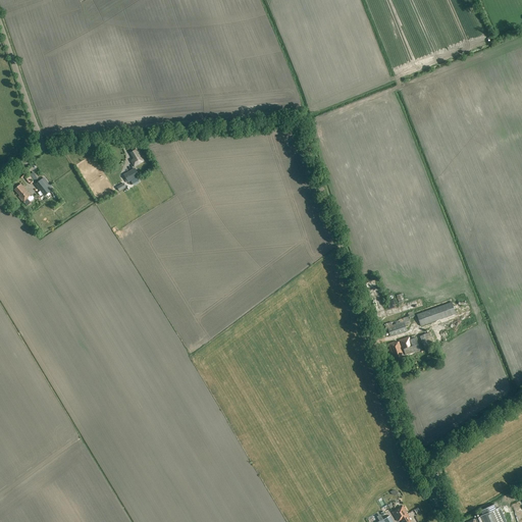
[(135,167),(138,165),(144,161),(136,150),(131,153),(133,157),(134,159),(131,160),(135,167)]
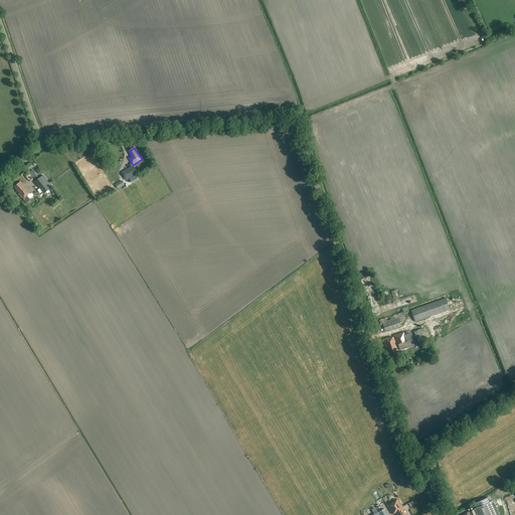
[(133,167),(123,173),(122,173),(127,181),(137,174),(133,167)]
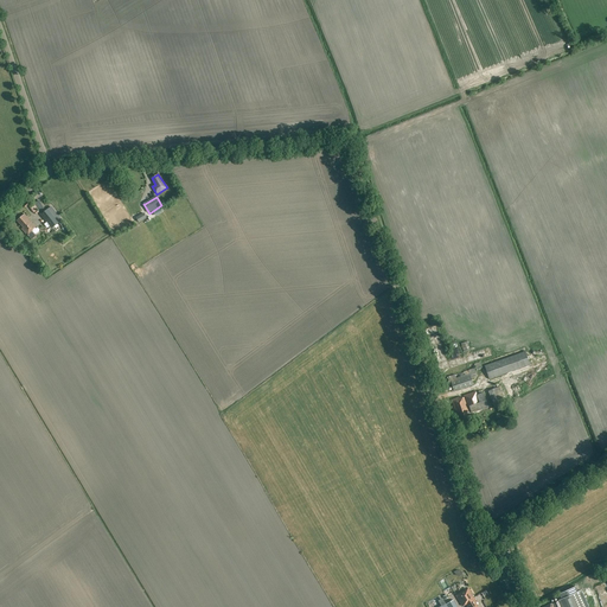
[(45,210),(39,200),(34,204),(40,213),(45,210)]
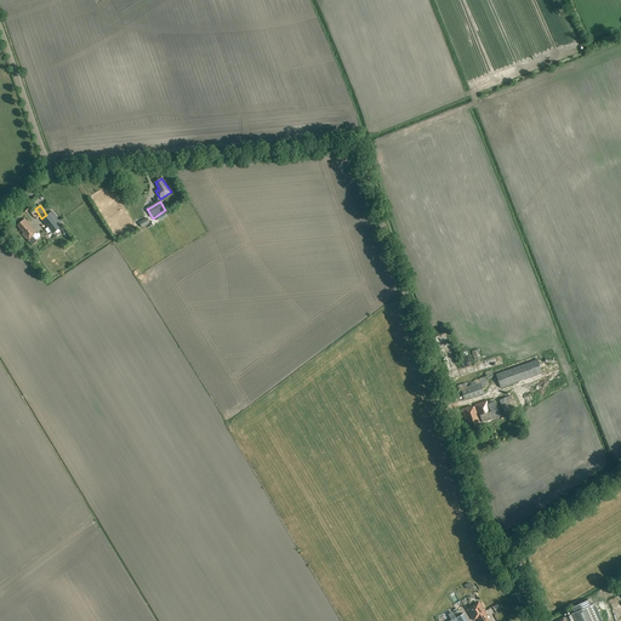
[(63,226),(58,220),(52,211),(41,220),(47,227),(45,229),(49,234),(51,232),(53,234),(63,226)]
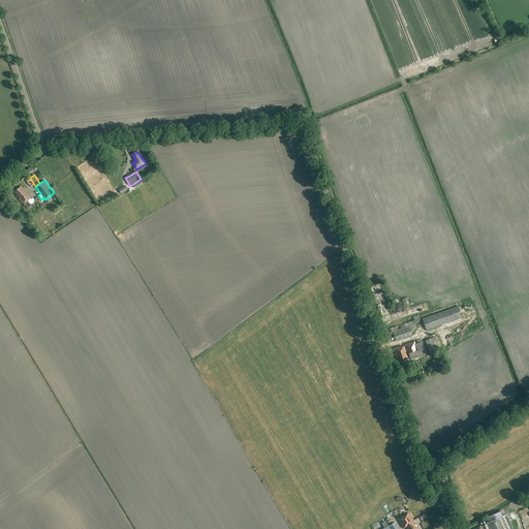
[(22,186),(14,192),(20,198),(19,199),(24,206),(25,206),(28,209),(33,205),(32,204),(34,203),(34,200),(33,198),(32,198),(22,186)]
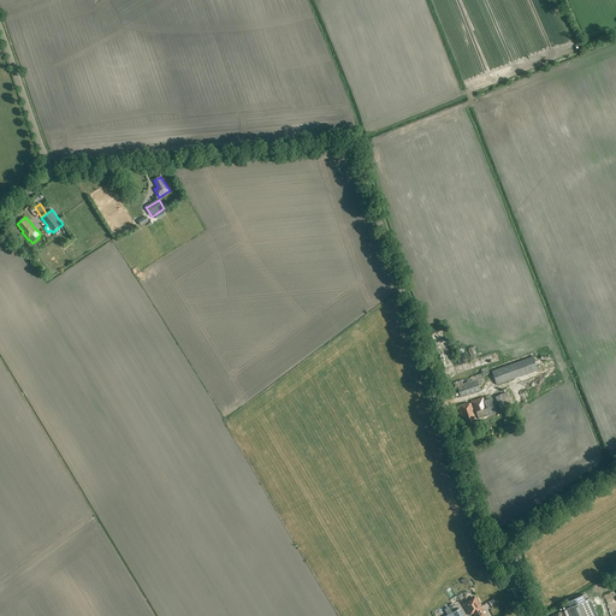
[(149,221),(146,217),(137,221),(141,226),(149,221)]
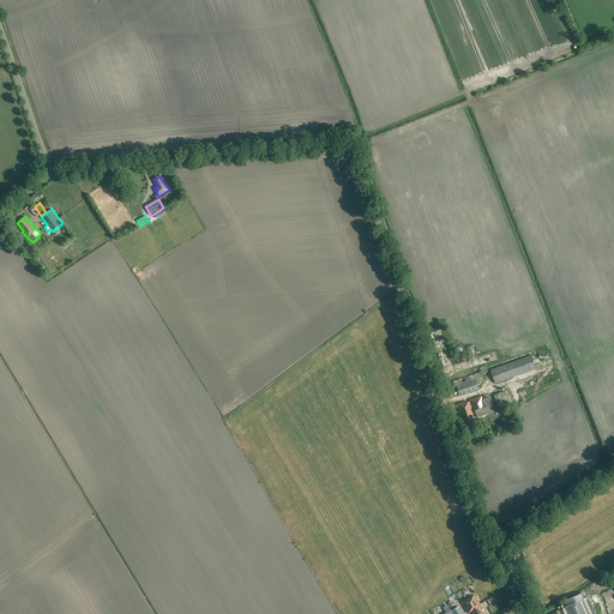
[(551,327),(546,330),(549,341),(555,338),(551,327)]
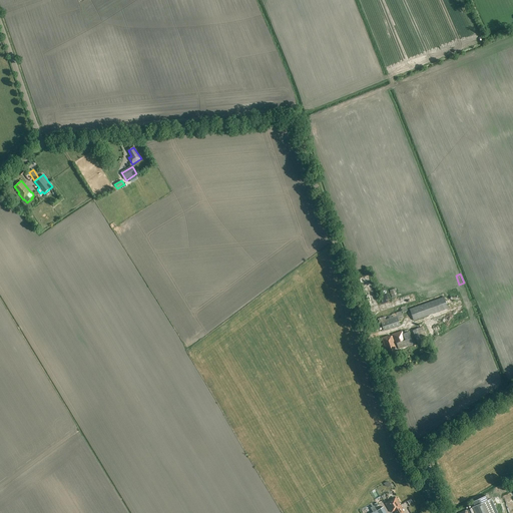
[(444,298),(410,310),(414,321),(448,309),(444,298)]
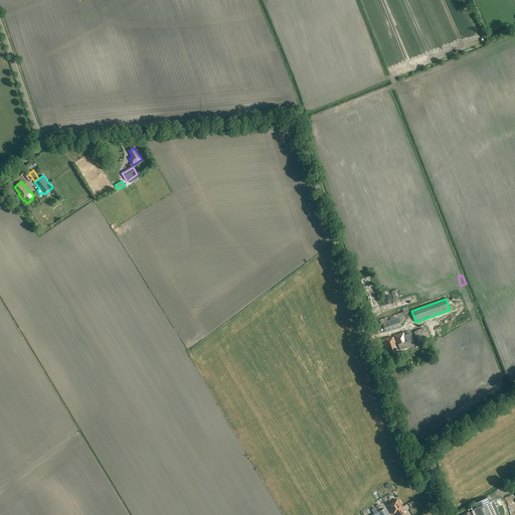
[(381,303),(383,310),(392,307),(390,300),(381,303)]
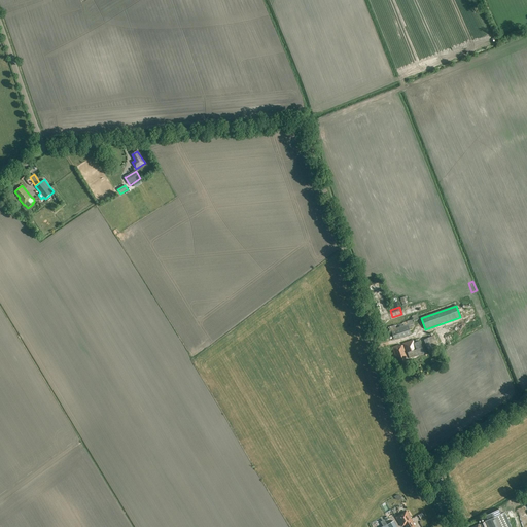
[(415,327),(414,324),(412,319),(390,327),(391,331),(394,340),(411,334),(410,329),(415,327)]
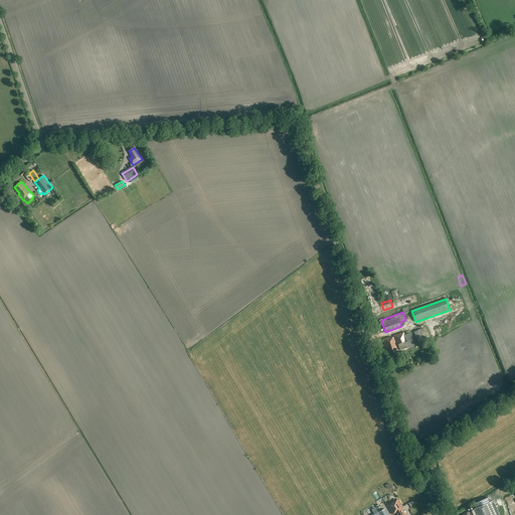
[(424,327),(414,332),(419,345),(430,340),(424,327)]
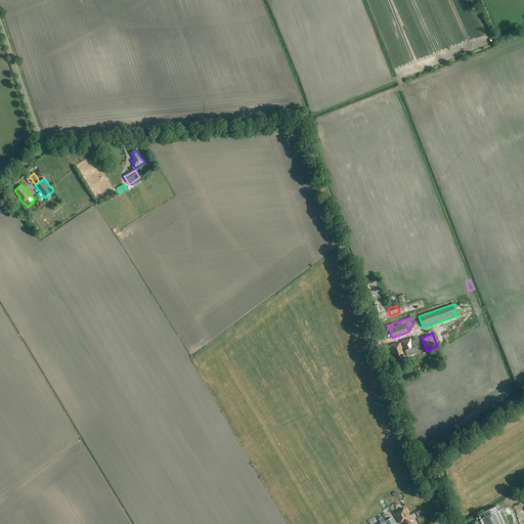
[(412,341),(411,341),(410,338),(400,342),(400,343),(403,351),(404,350),(406,356),(417,353),(422,352),(417,339),(417,337),(411,338),(412,341)]
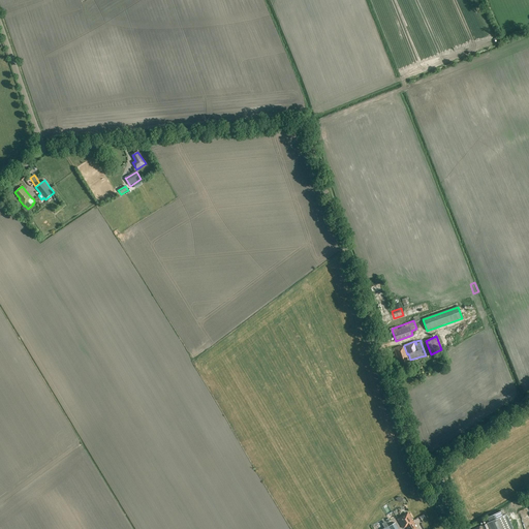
[(407,354),(404,346),(401,347),(400,346),(393,348),(397,359),(398,359),(401,368),(409,365),(407,360),(408,359),(407,354)]
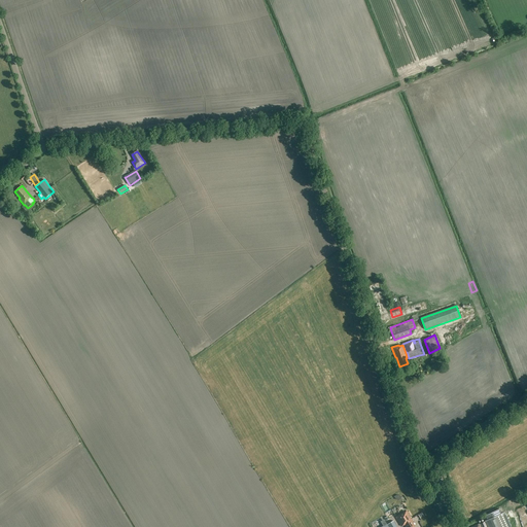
[(407,526),(414,526),(415,526),(413,523),(414,522),(407,512),(395,518),(400,526),(405,524),(407,526)]
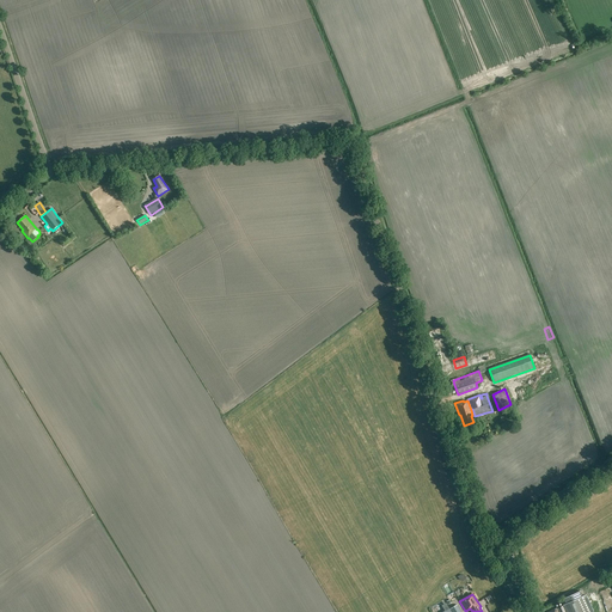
[(563,605),(546,611),(593,611),(586,595),(563,605)]
